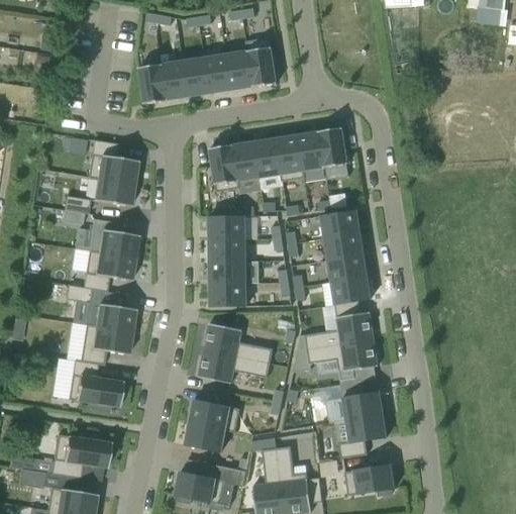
[(476,19),(506,23),(507,8),(505,8),(506,0),(468,0),(467,6),(477,6),(476,19)]
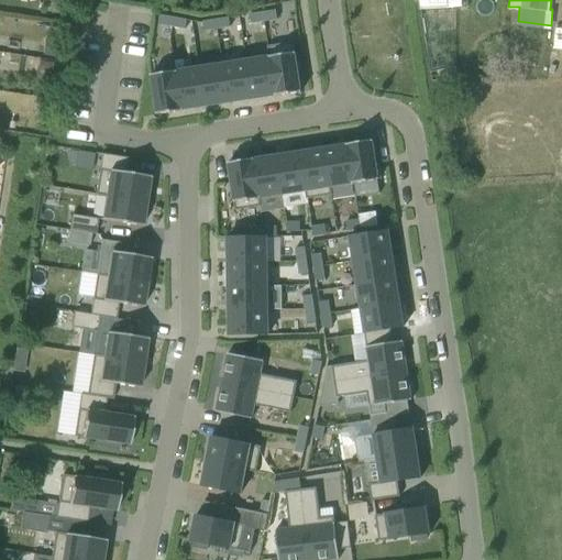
[(276,8),(263,10),(265,19),(278,17),(276,8)]
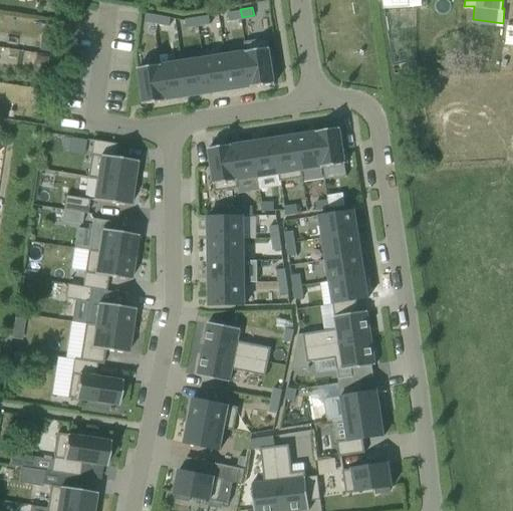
[(240,9),(229,11),(230,19),(242,17),(240,9)]
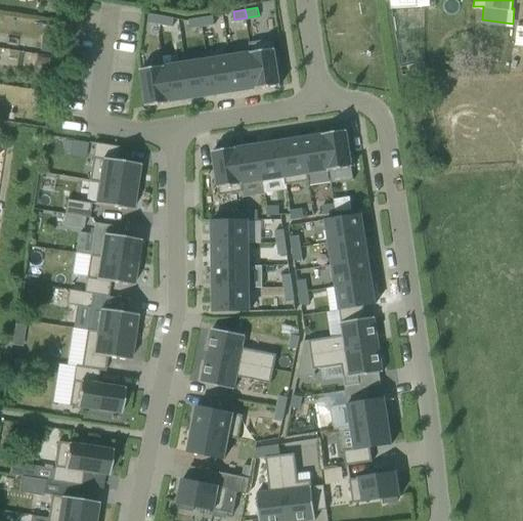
[(162,14),(150,12),(148,20),(161,23),(162,14)]
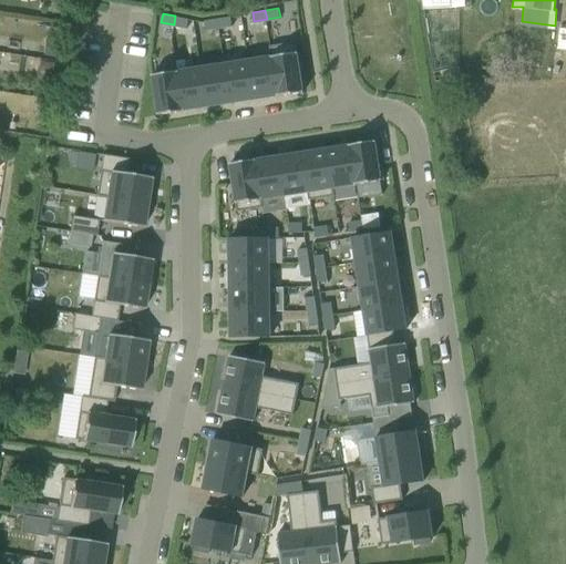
[(188,18),(175,16),(174,24),(187,27),(188,18)]
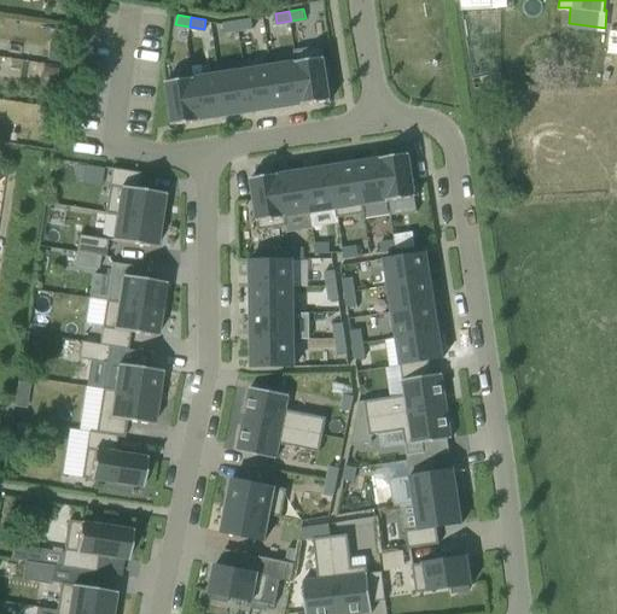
[(251,17),(237,19),(239,29),(254,27),(251,17)]
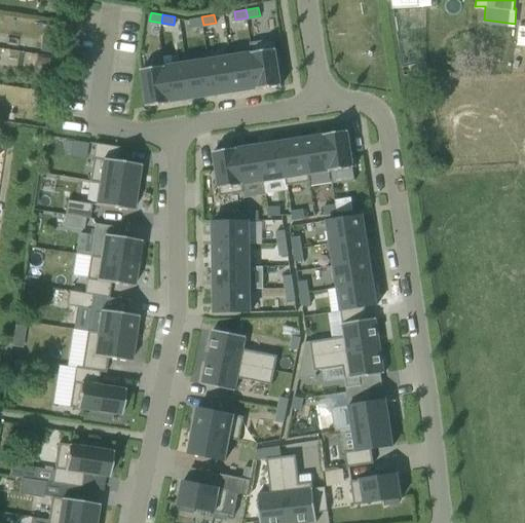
[(201,16),(190,19),(191,27),(203,25),(201,16)]
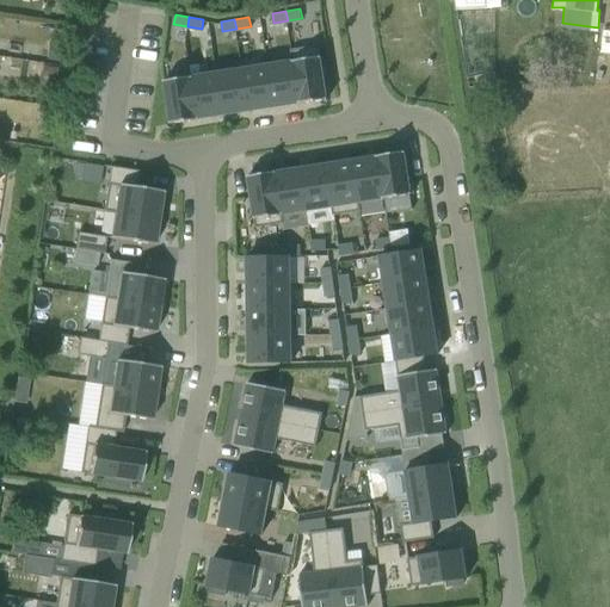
[(290,48),(293,59),(299,101),(327,98),(319,43),(290,48)]
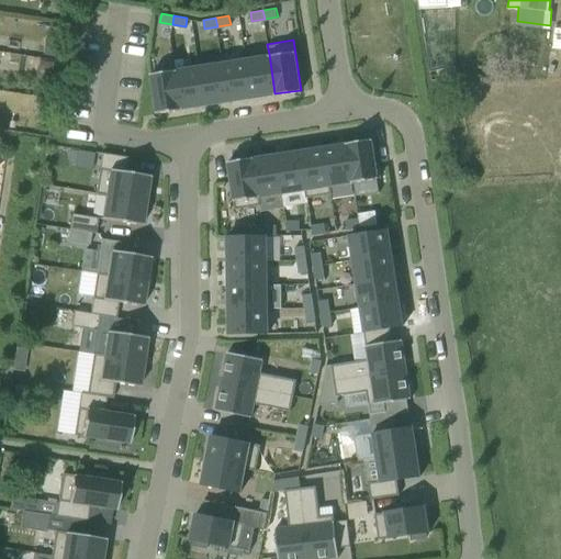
[(275,93),(269,54),(246,57),(253,97),(275,93)]
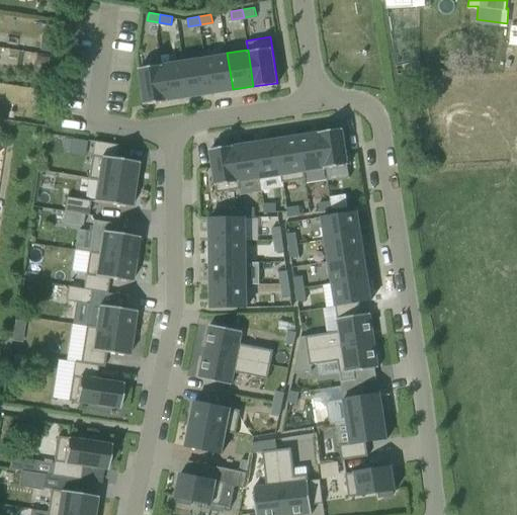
[(205,57),(210,93),(233,89),(227,53),(205,57)]
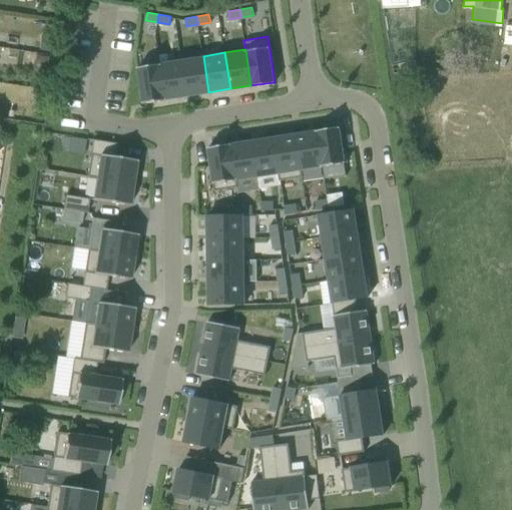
[(181,59),(186,95),(208,92),(203,56),(181,59)]
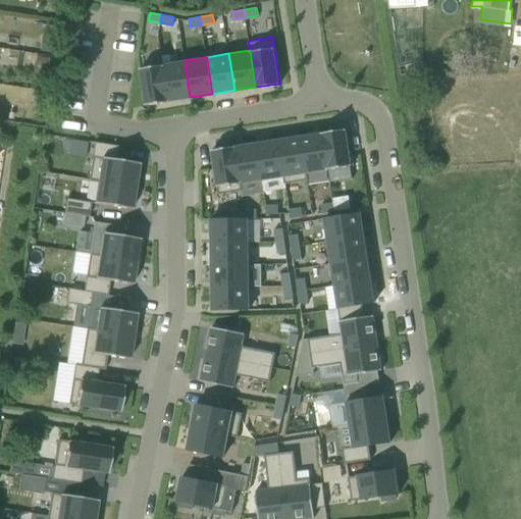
[(422,73),(426,72),(423,58),(399,63),(402,74),(404,73),(406,81),(423,76),(422,73)]
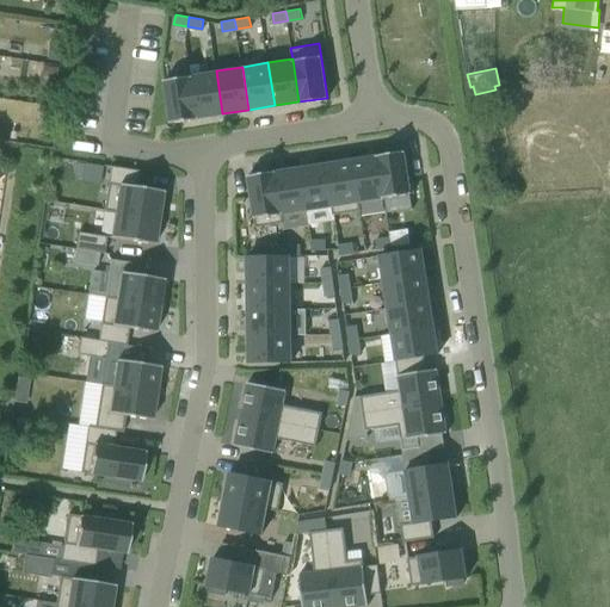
[(222,113),(216,70),(190,75),(197,118),(222,113)]
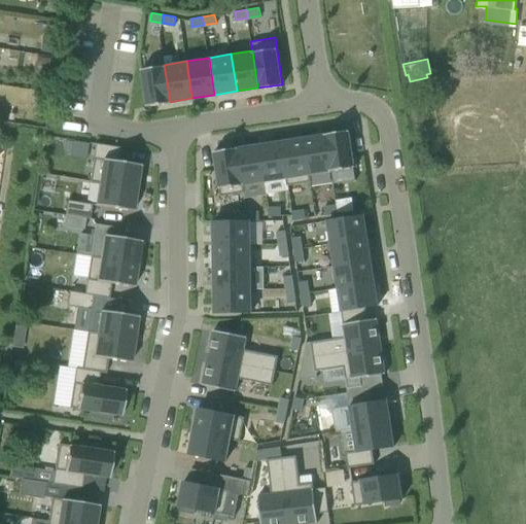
[(141,68),(147,105),(170,102),(164,65),(141,68)]
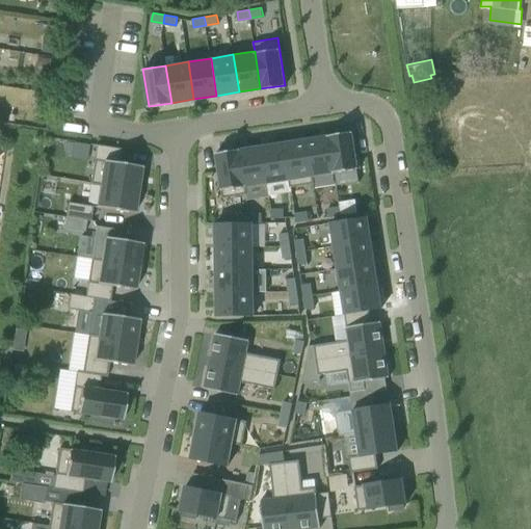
[(336,172),(357,167),(351,130),(329,134),(336,172)]
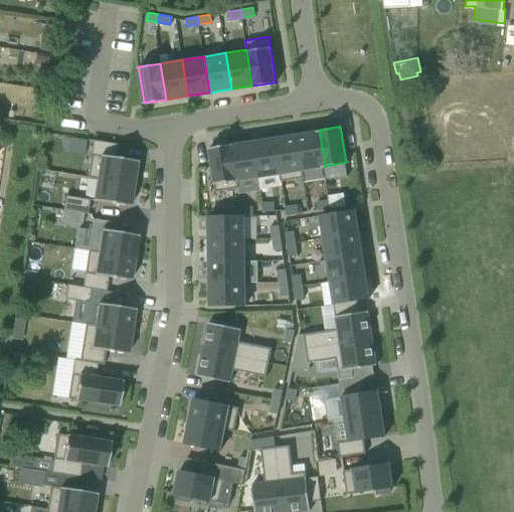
[(303,169),(325,166),(319,130),(297,133),(303,169)]
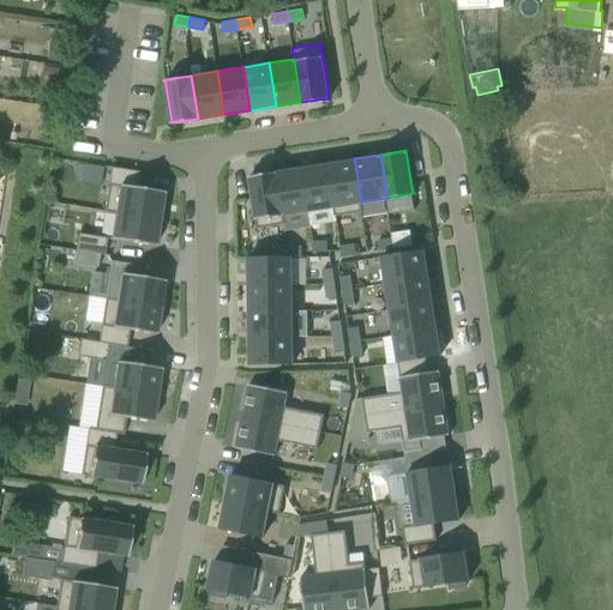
[(361,201),(354,158),(326,163),(334,206),(335,215),(362,210),(361,201)]
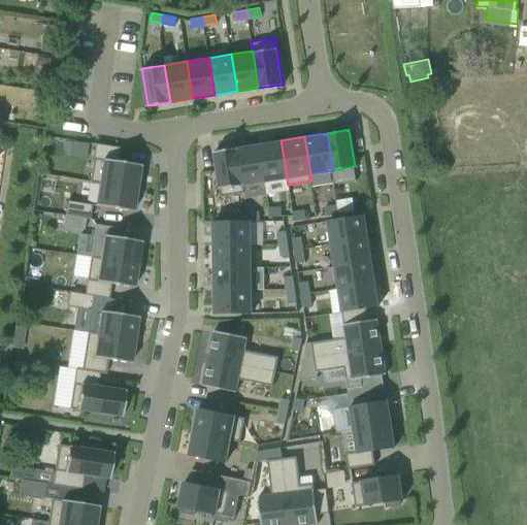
[(66,137),(64,150),(71,151),(73,138),(71,138),(66,137)]
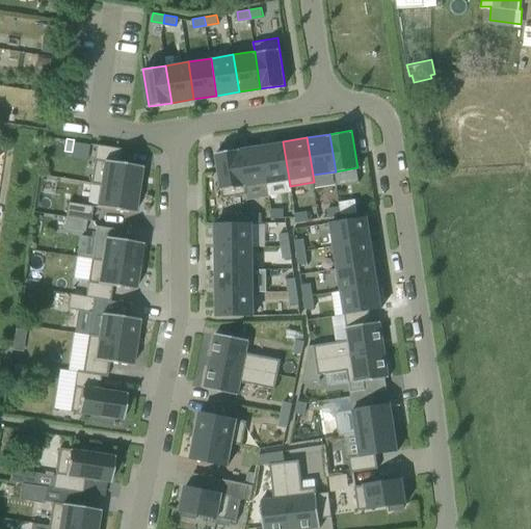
[(289,179),(283,141),(261,144),(267,182),(289,179)]
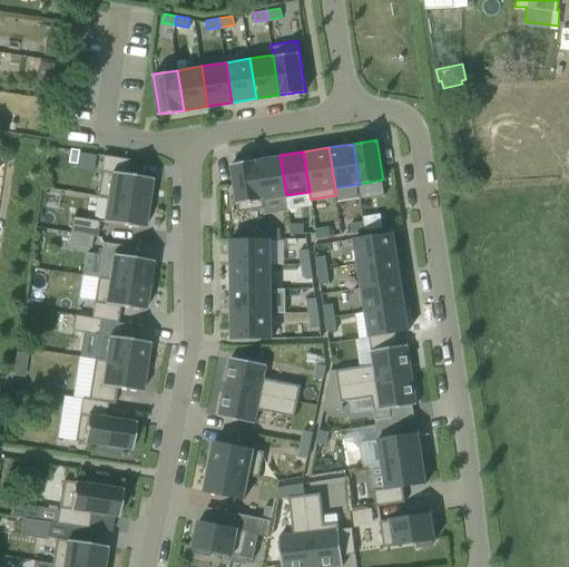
[(100,168),(97,195),(107,196),(148,202),(151,176),(127,173),(129,157),(102,153),(100,168)]
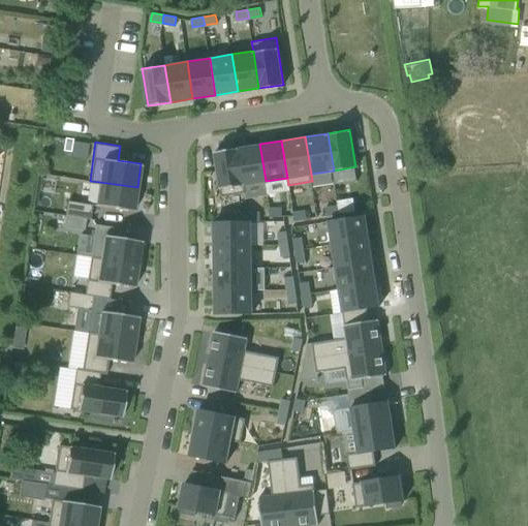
[(245,184),(266,181),(259,144),(239,147),(245,184)]
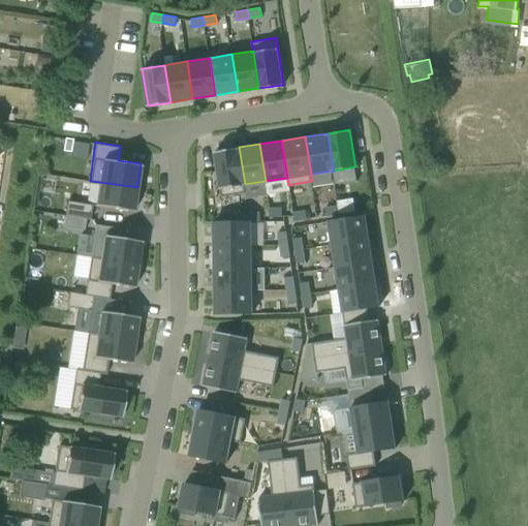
[(221,195),(246,191),(245,184),(239,147),(214,151),(221,195)]
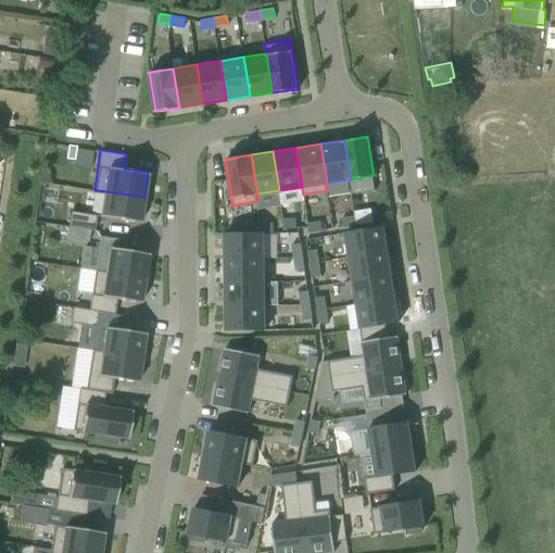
[(144,197),(104,191),(101,214),(141,221),(144,197)]
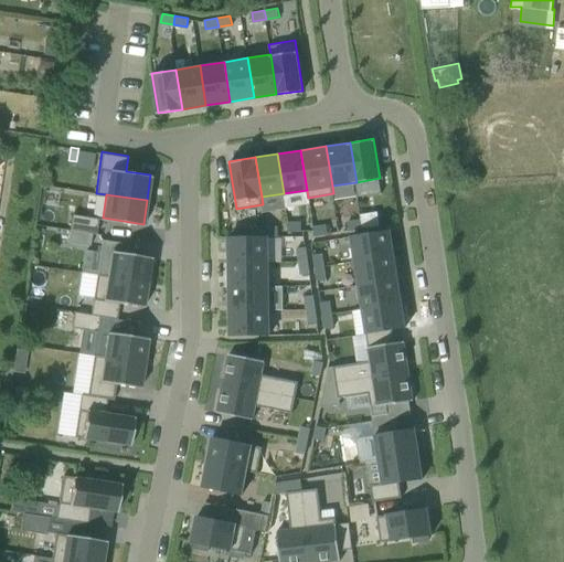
[(549,203),(535,204),(536,213),(550,212),(549,203)]
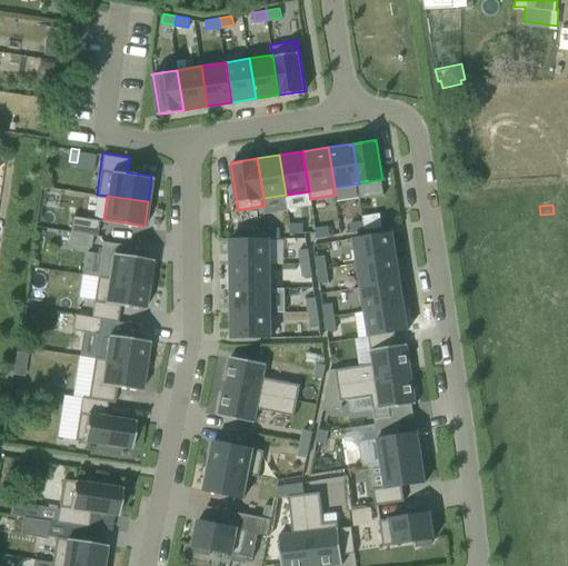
[(539,206),(527,207),(527,216),(540,215),(539,206)]
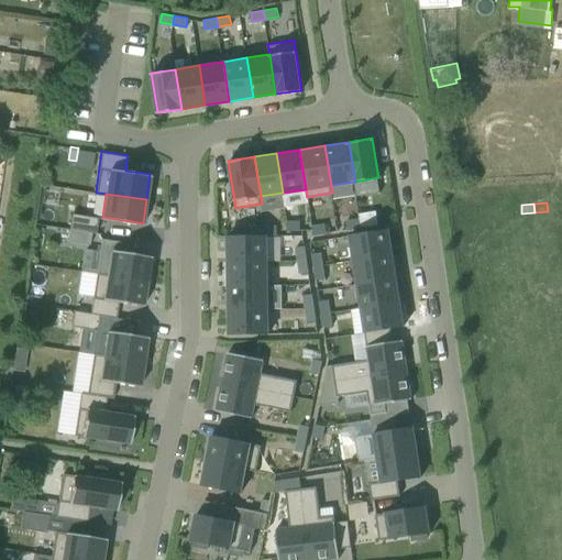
[(499,208),(486,209),(487,218),(500,217),(499,208)]
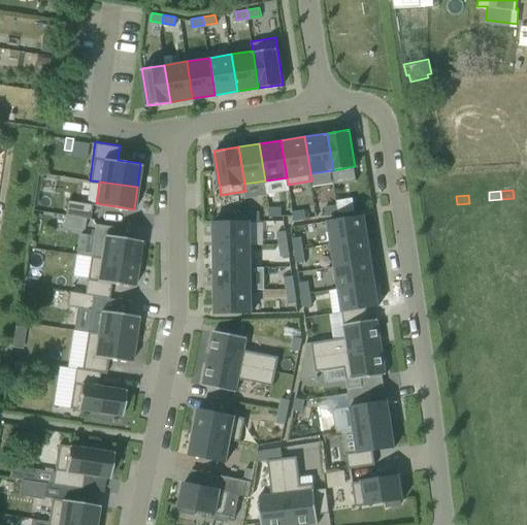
[(456,196),(443,197),(445,205),(457,204),(456,196)]
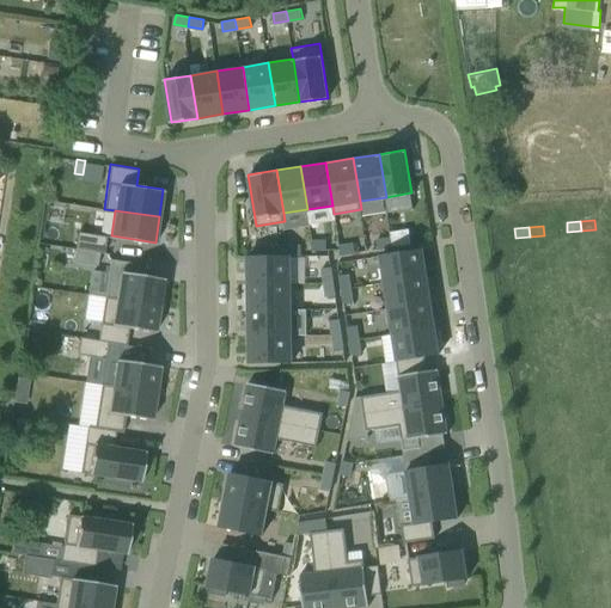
[(409,228),(390,232),(391,235),(392,245),(410,243),(409,228)]
